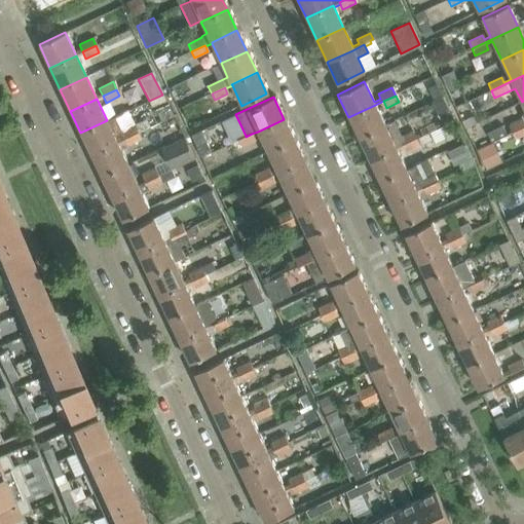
[(452,120),(442,100),(422,109),(424,115),(433,111),(440,126),(449,122),(452,120)]
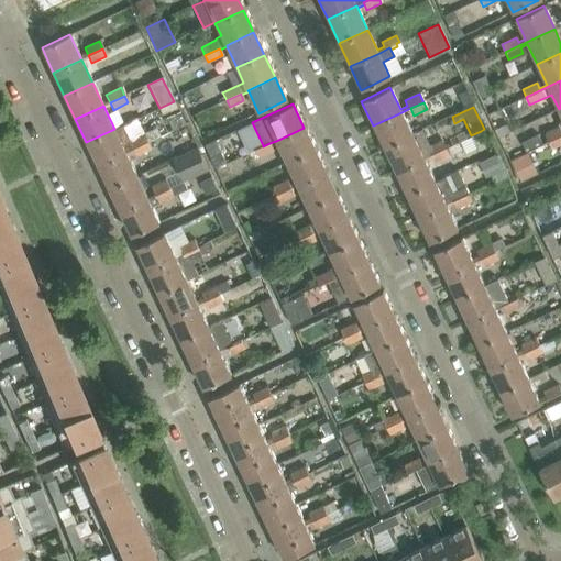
[(560,135),(560,108),(559,109),(560,114),(560,122),(557,124),(558,127),(543,134),(547,142),(560,135)]
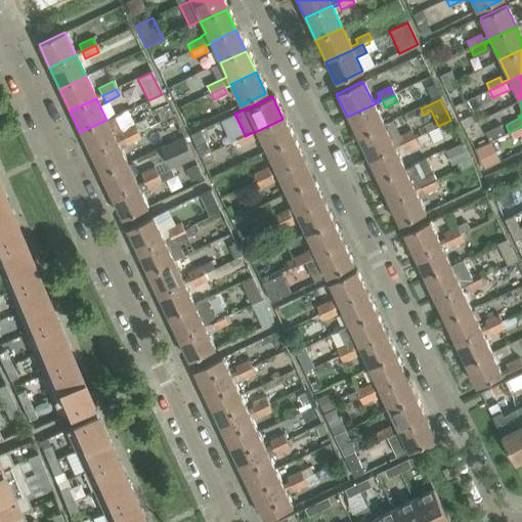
[(384,126),(374,104),(347,117),(357,139),(384,126)]
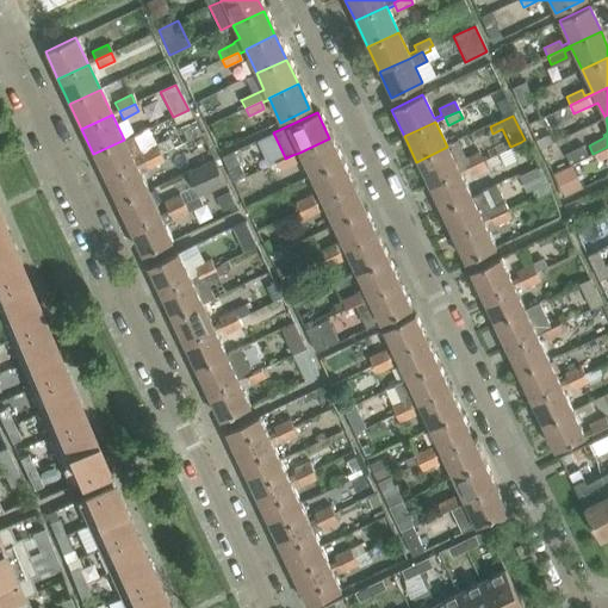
[(341,162),(329,138),(299,153),(303,160),(311,177),(341,162)]
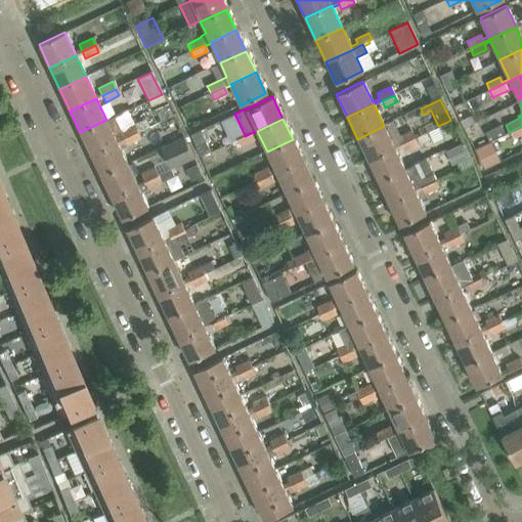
[(117,141),(106,120),(80,132),(90,154),(117,141)]
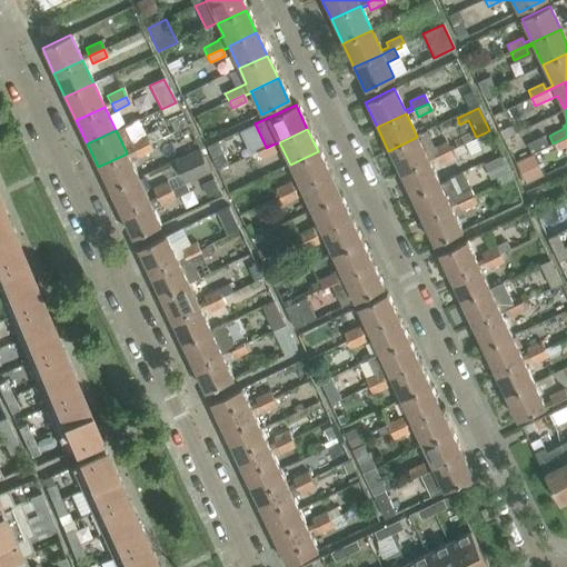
[(158,130),(130,142),(133,150),(148,143),(161,137),(158,130)]
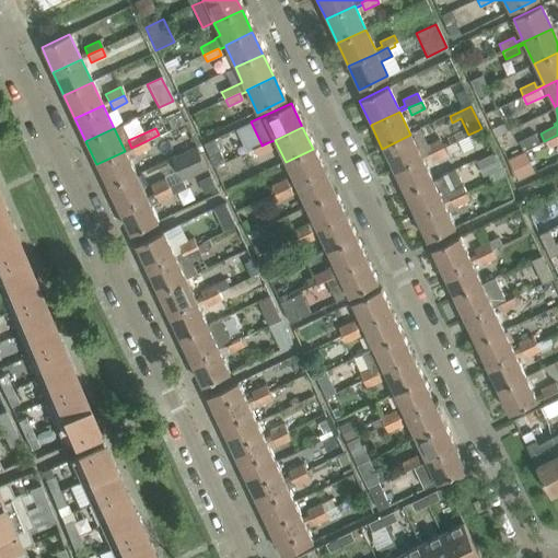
[(410,135),(382,149),(393,172),(443,148),(439,140),(428,146),(420,130),(410,135)]
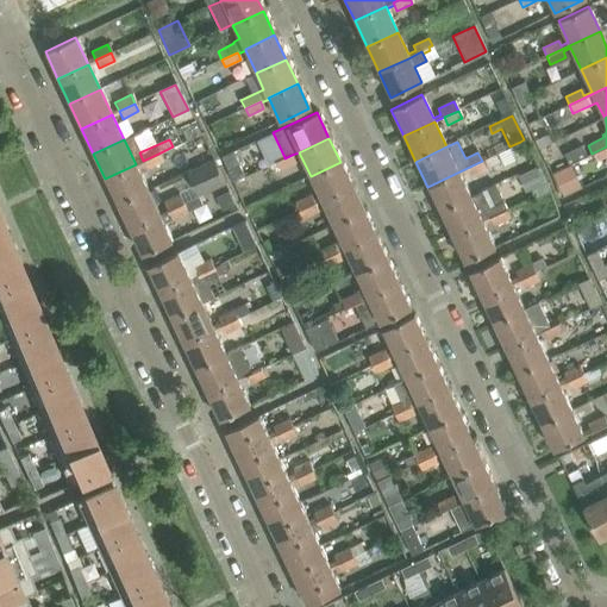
[(606,146),(592,154),(595,162),(606,156),(606,146)]
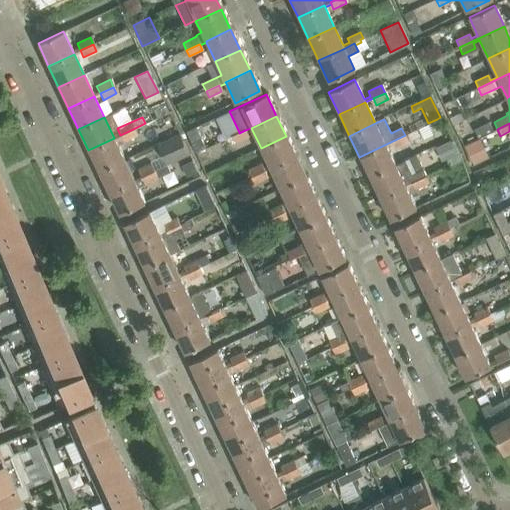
[(204,149),(195,128),(185,132),(195,153),(204,149)]
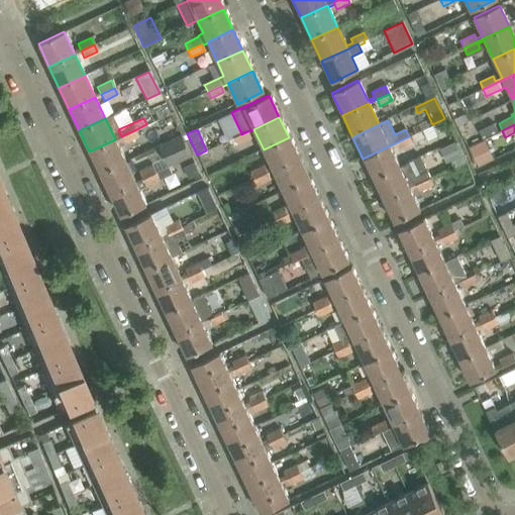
[(122,138),(125,143),(138,137),(134,130),(121,136),(122,138)]
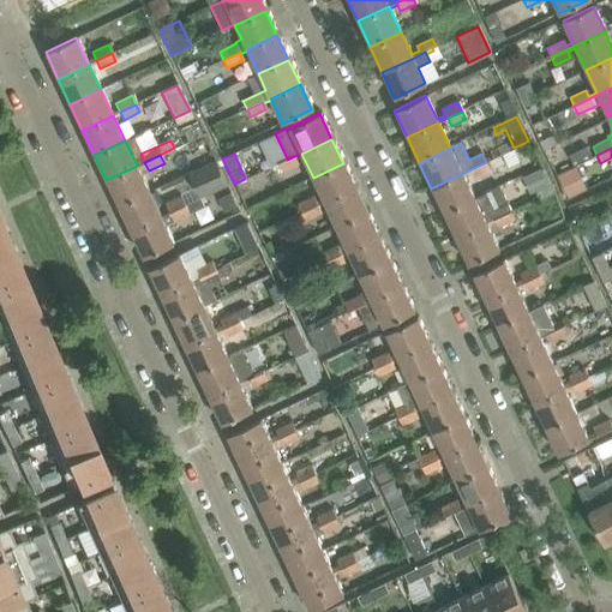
[(281,172),(298,165),(294,156),(287,160),(287,159),(277,163),(279,165),(281,172)]
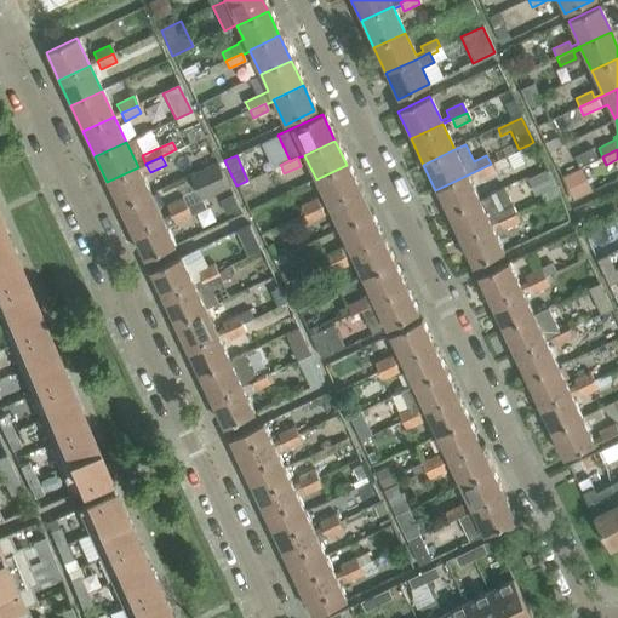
[(228,187),(217,164),(190,176),(201,199),(228,187)]
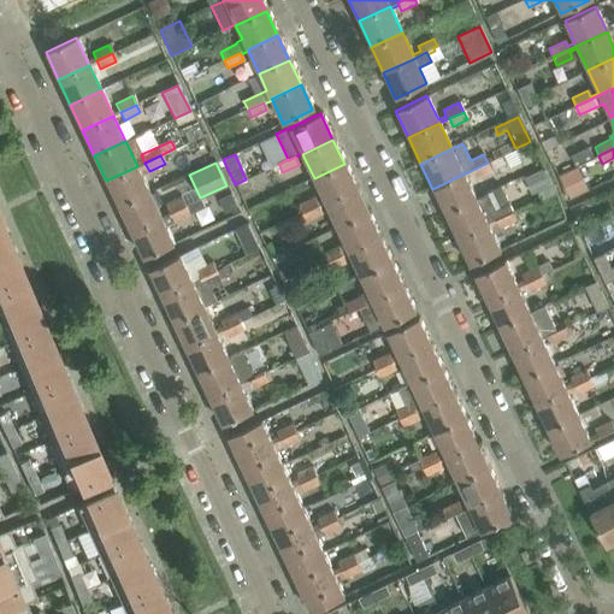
[(476,200),(465,176),(472,172),(476,178),(491,170),(488,163),(432,189),(444,214),(476,200)]
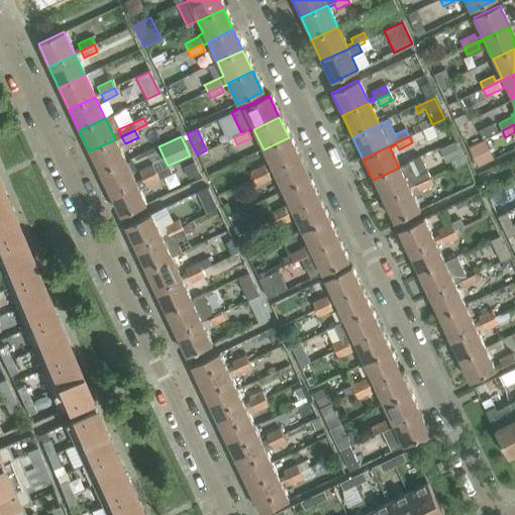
[(298,159),(289,137),(264,149),(269,162),(264,164),(264,166),(249,173),(253,180),(267,174),(268,175),(274,172),(273,171),(298,159)]
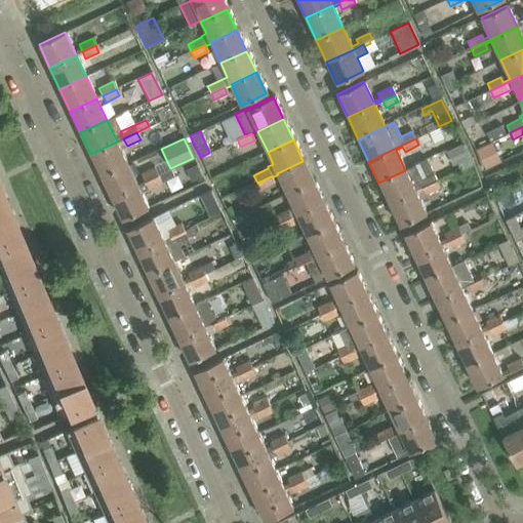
[(127,163),(117,142),(90,154),(101,175),(127,163)]
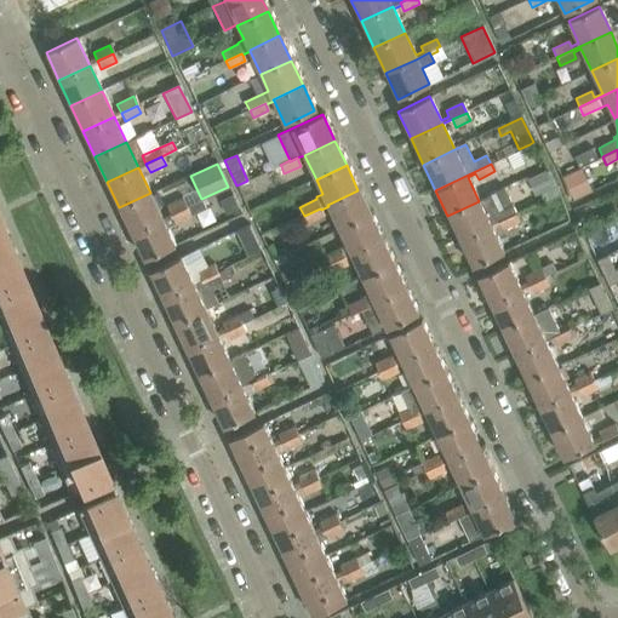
[(572,172),(561,177),(560,178),(571,202),(582,196),(572,172)]
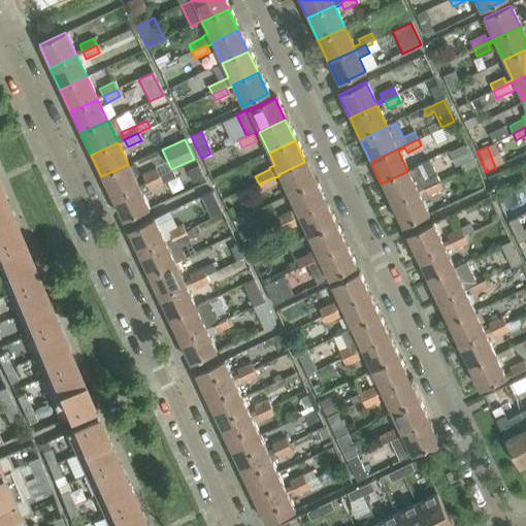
[(428,161),(407,171),(381,184),(391,206),(438,183),(428,161)]
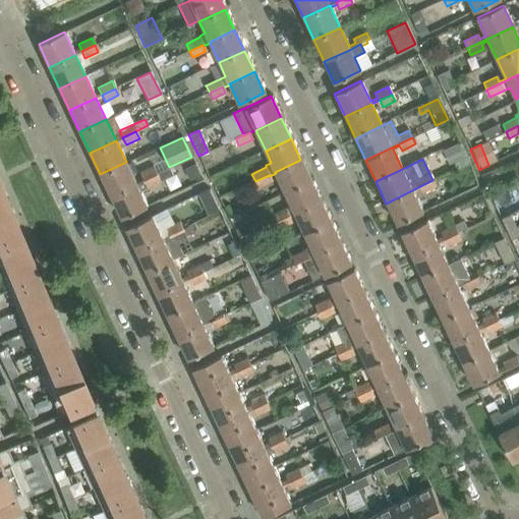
[(310,181),(300,160),(275,172),(276,173),(285,192),(310,181)]
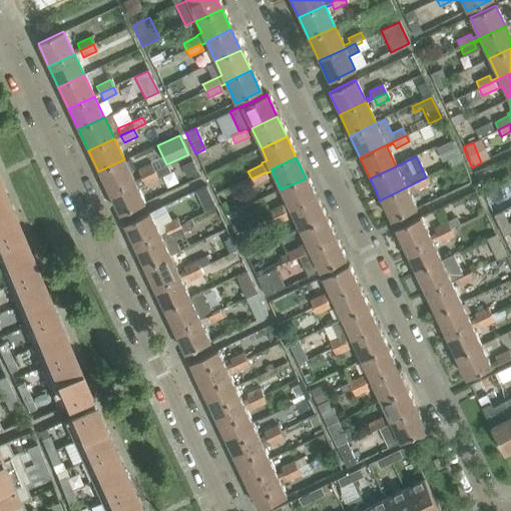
[(134,181),(124,159),(98,171),(108,193),(134,181)]
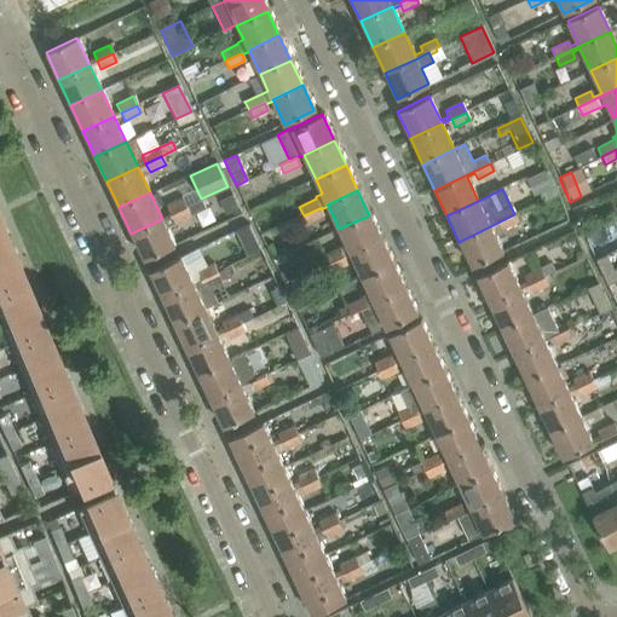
[(182,200),(167,207),(171,214),(185,207),(182,200)]
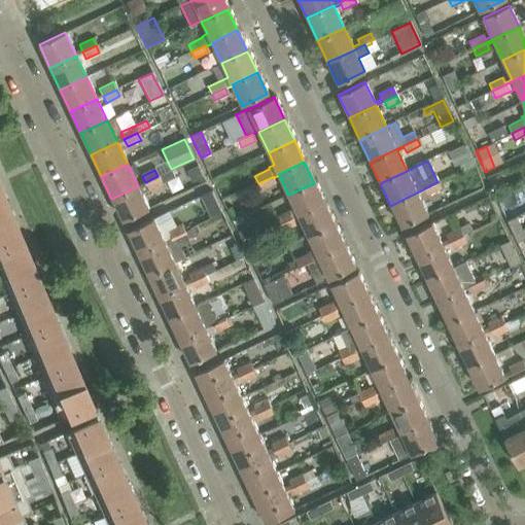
[(158,176),(145,182),(148,189),(174,177),(171,171),(158,176)]
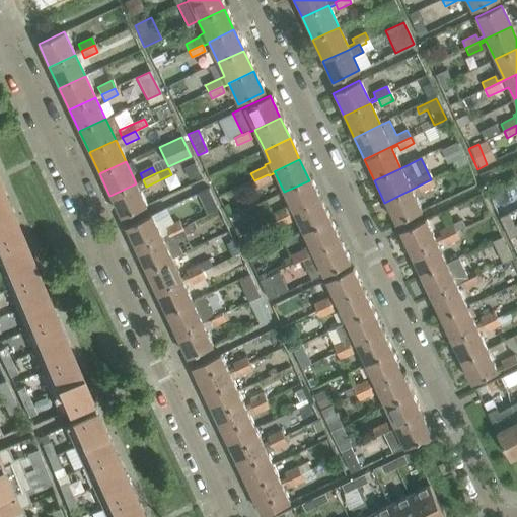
[(257,187),(271,180),(269,175),(268,174),(254,180),(257,187)]
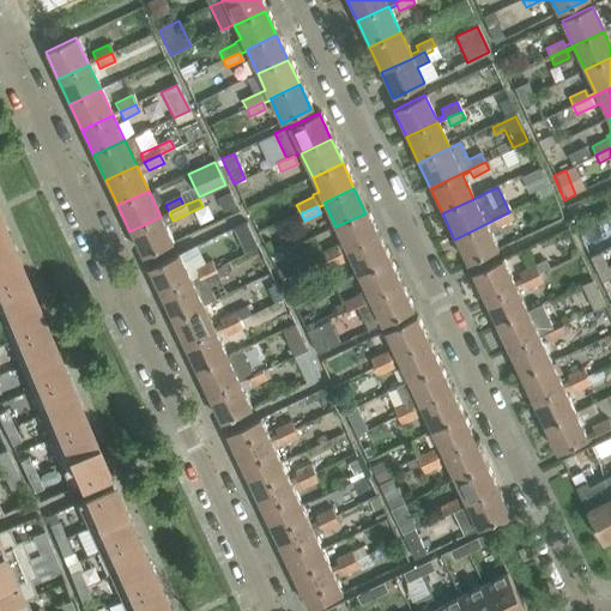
[(173,242),(164,225),(173,221),(169,212),(161,217),(129,231),(143,258),(173,242)]
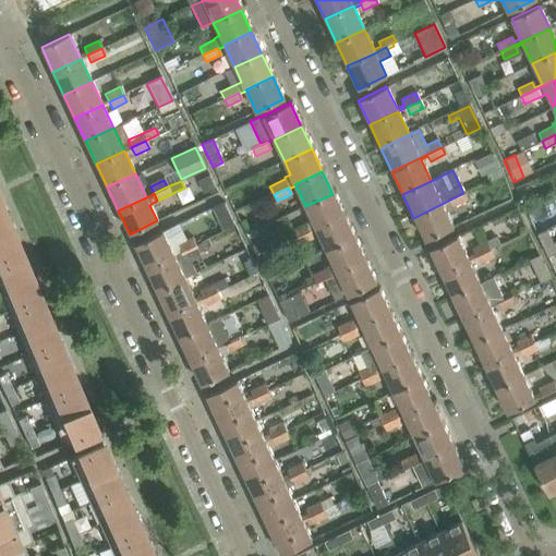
[(452,227),(443,206),(449,203),(452,207),(467,201),(463,193),(413,218),(424,241),(452,227)]
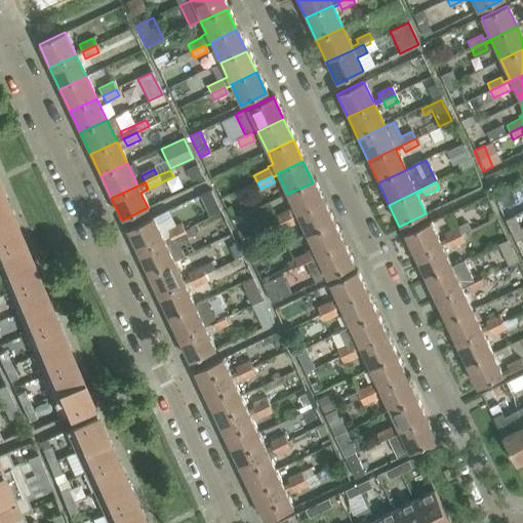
[(323,203),(313,183),(287,194),(295,212),(289,215),(287,210),(274,217),(277,225),(323,203)]
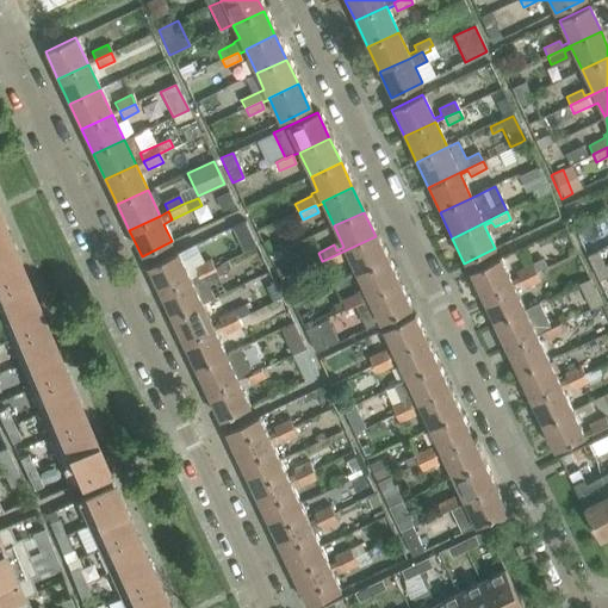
[(0,258),(12,254),(2,229),(0,229),(0,258)]
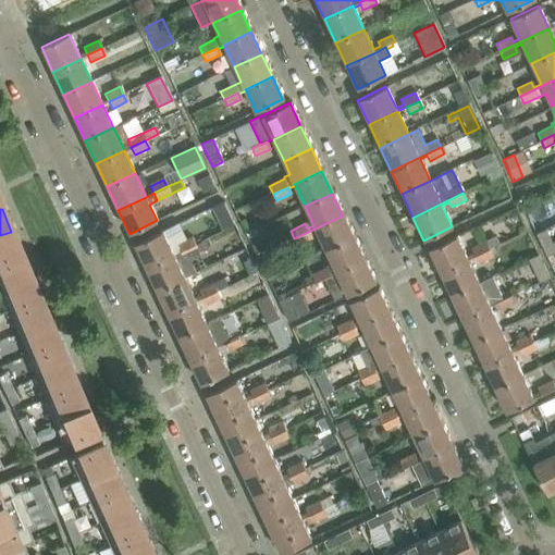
[(353,238),(343,216),(294,238),(297,245),(312,238),(309,233),(317,230),(327,250),(353,238)]
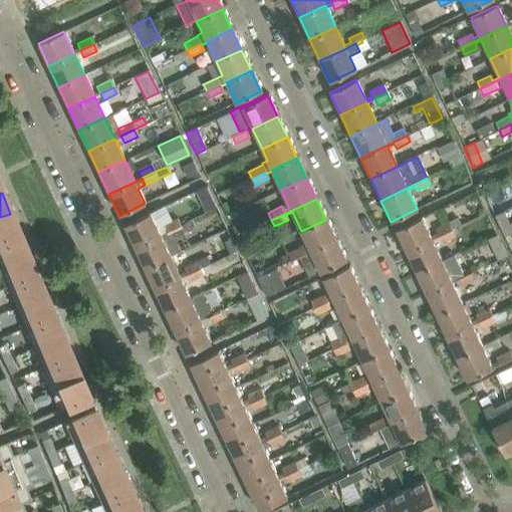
[(511,222),(509,225),(502,212),(494,216),(503,237),(511,232),(511,222)]
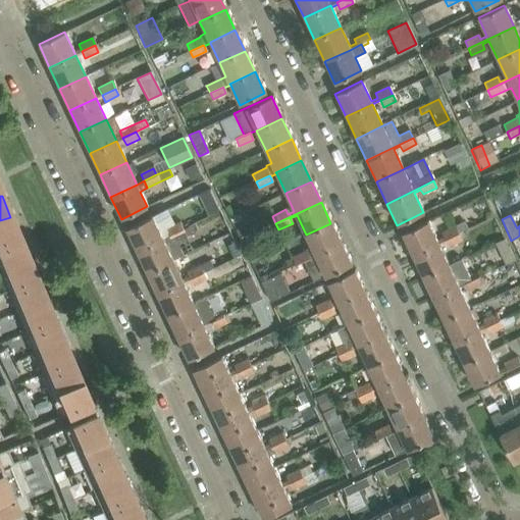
[(162,239),(152,216),(125,228),(137,251),(162,239)]
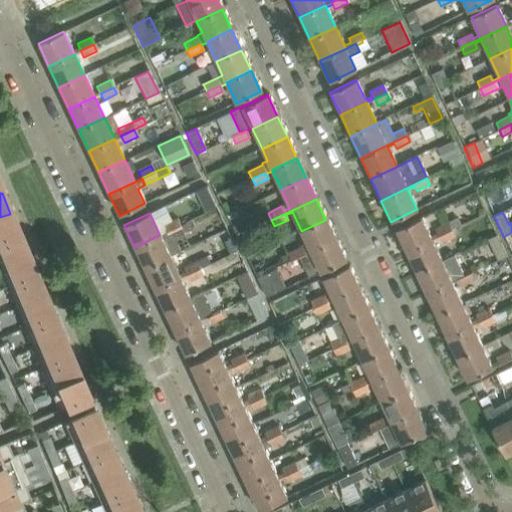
[(0,241),(19,234),(10,214),(0,217),(0,241)]
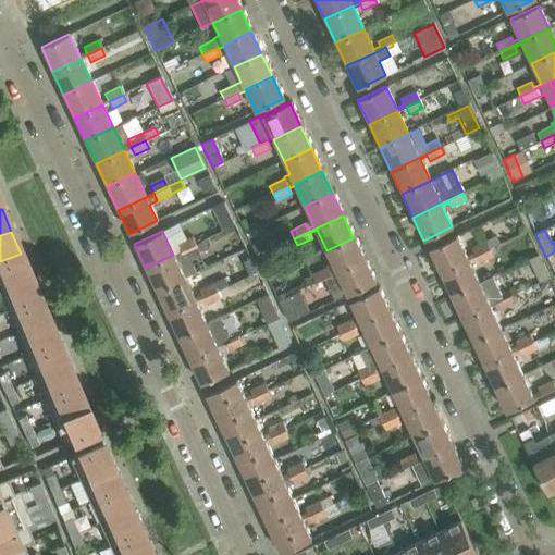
[(467,257),(456,236),(428,249),(439,273),(490,251),(485,243),(471,248),(473,254),(467,257)]
